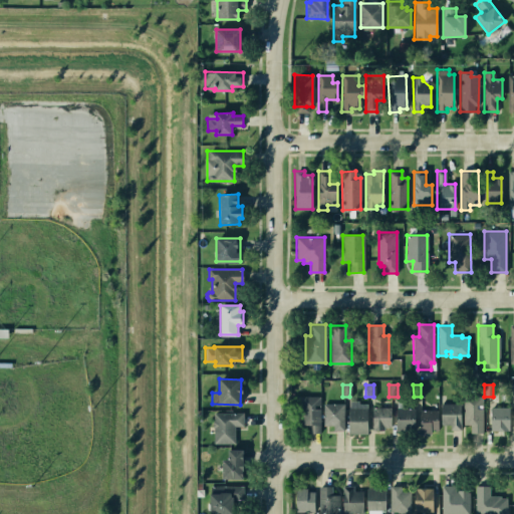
[(301,396),(319,396),(319,405),(314,404),(314,408),(319,408),(318,433),(307,433),(307,424),(300,424),(301,396)]
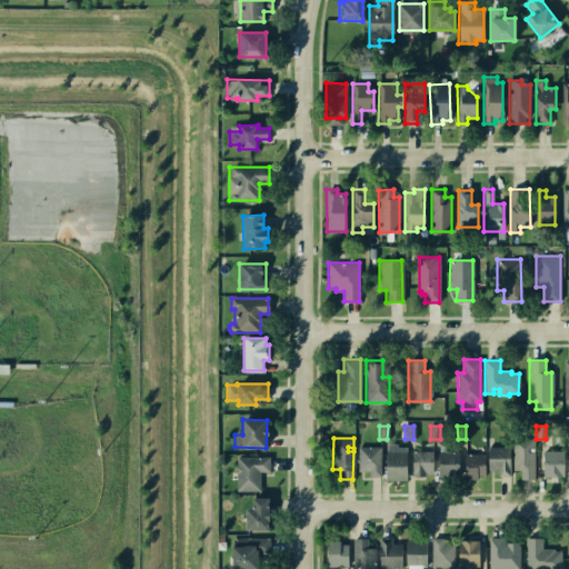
[(512,439),(533,439),(533,479),(520,479),(520,469),(512,469),(512,439)]
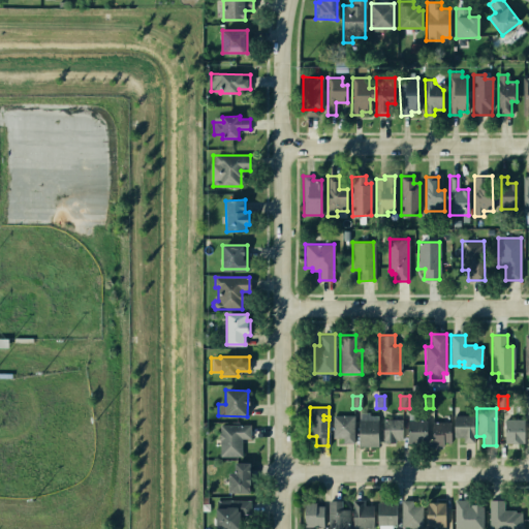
[(359,412),(368,412),(368,415),(377,415),(377,446),(359,446),(359,412)]
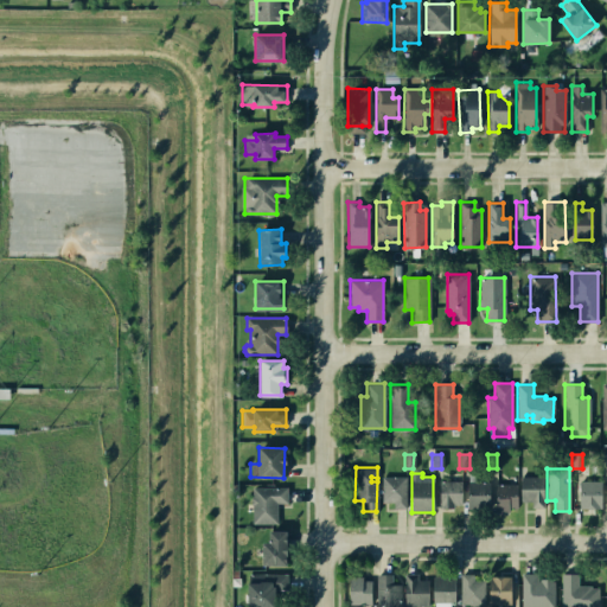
[(543,475),(519,475),(519,502),(531,502),(531,508),(543,508),(543,475)]
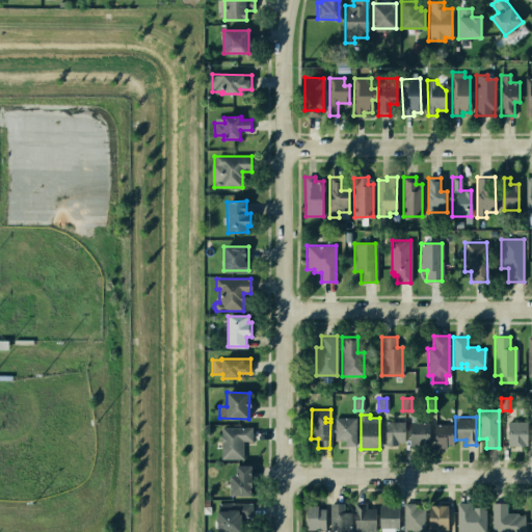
[(335,418),(334,440),(344,440),(344,445),(354,445),(355,418),(335,418)]
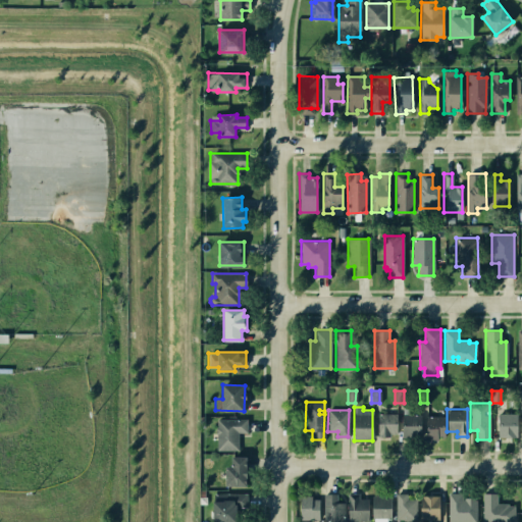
[(377,413),(377,437),(389,437),(389,433),(396,433),(396,414),(377,413)]
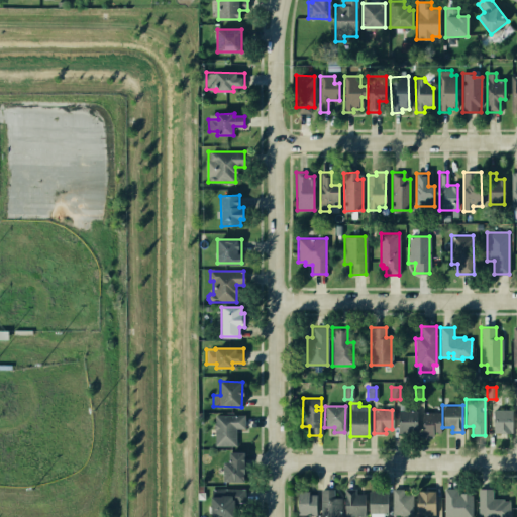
[(493,409),(511,409),(512,432),(494,432),(493,409)]
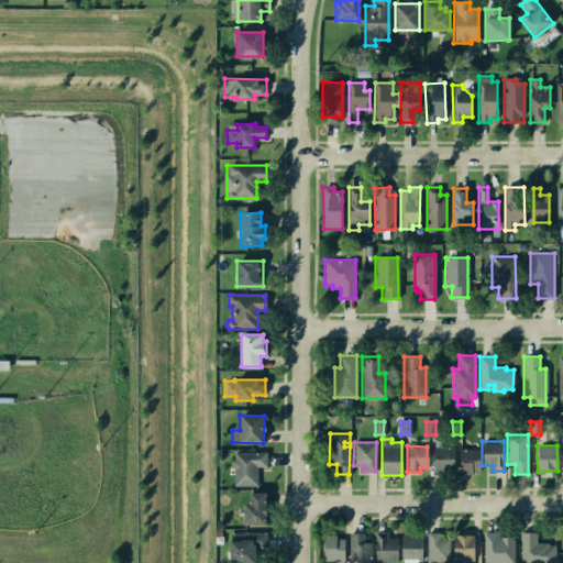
[(433,446),(453,446),(453,471),(433,472),(433,446)]
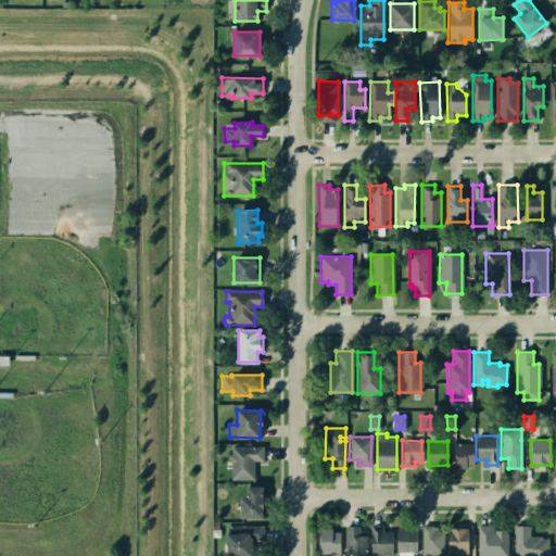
[(472,443),(452,443),(452,468),(465,467),(465,465),(472,465),(472,443)]
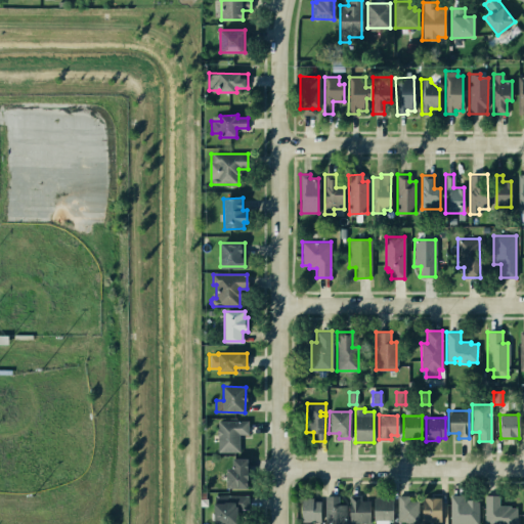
[(217,420),(247,420),(247,434),(238,434),(238,450),(217,450),(217,420)]
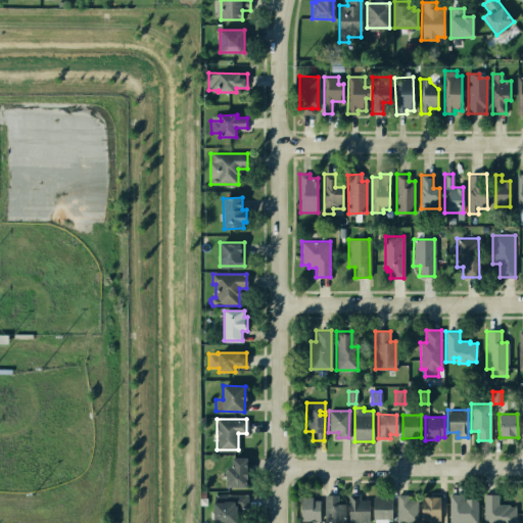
[(227,468),(232,468),(233,458),(247,458),(247,486),(226,486),(227,468)]
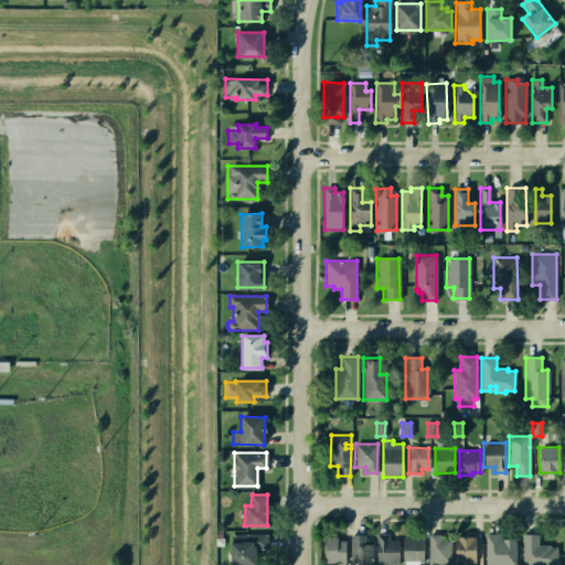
[(521,564),(521,532),(539,532),(539,545),(557,545),(557,564),(521,564)]
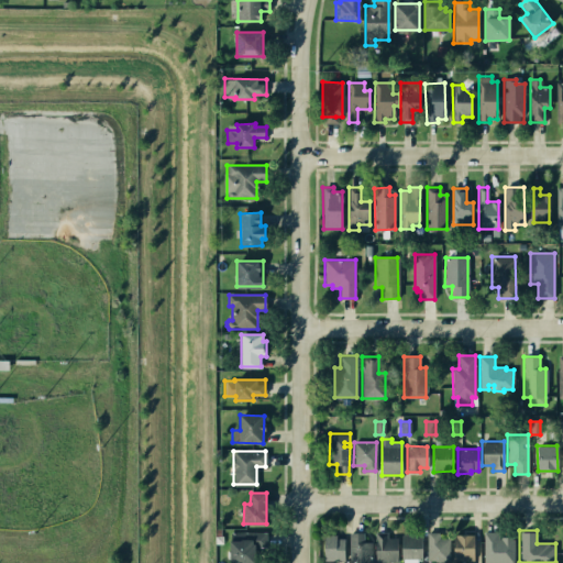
[(350,531),(363,532),(363,540),(371,540),(371,562),(353,562),(353,560),(349,560),(350,531)]
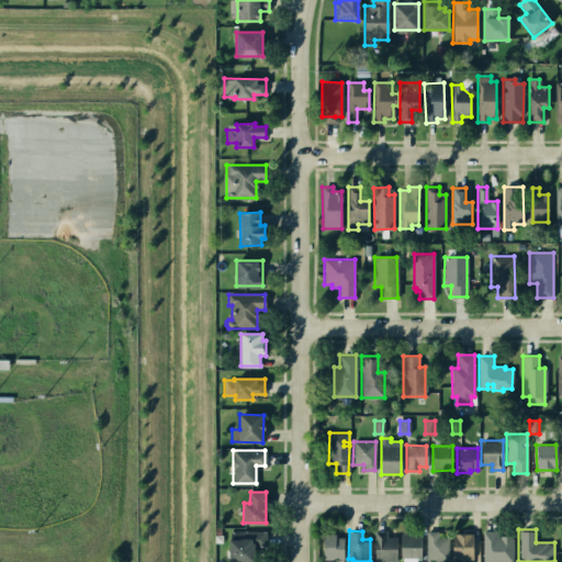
[(374,530),(385,530),(386,537),(395,536),(395,560),(374,560),(374,530)]
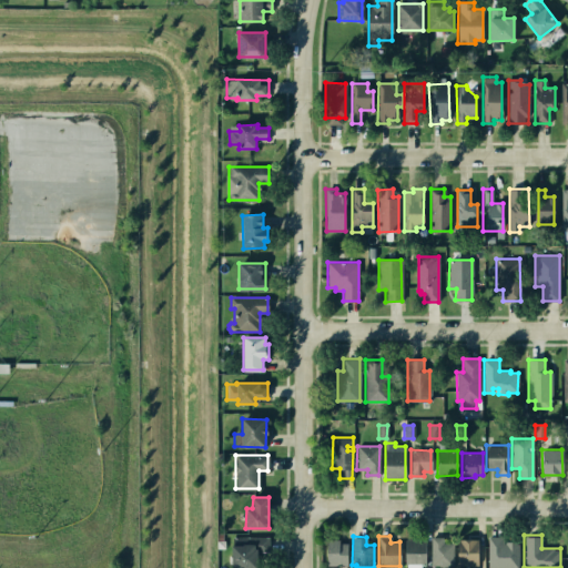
[(487,567),(487,536),(501,536),(501,543),(519,543),(519,567),(487,567)]
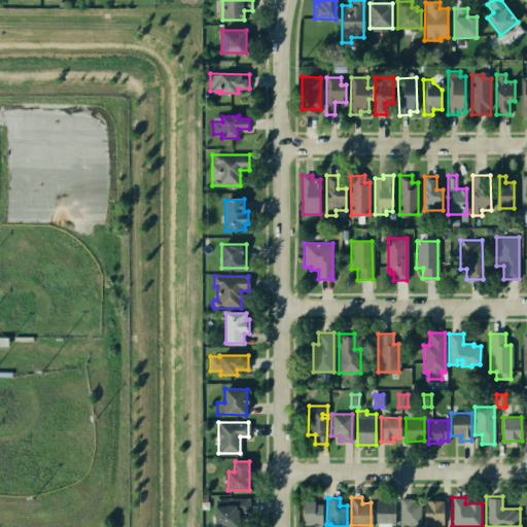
[(215,526),(215,498),(249,498),(248,512),(239,512),(238,526),(215,526)]
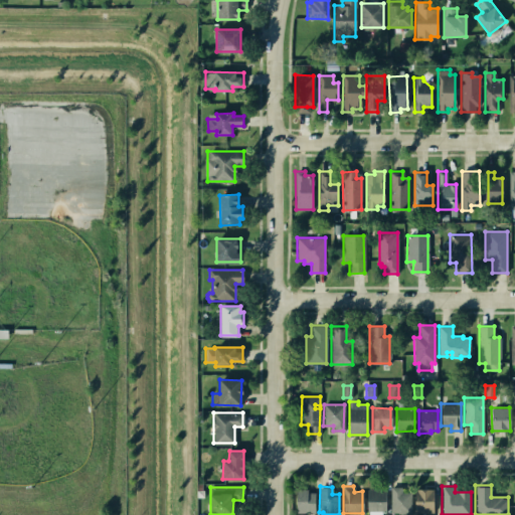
[(390,487),(401,487),(401,492),(410,492),(410,512),(390,513),(390,487)]
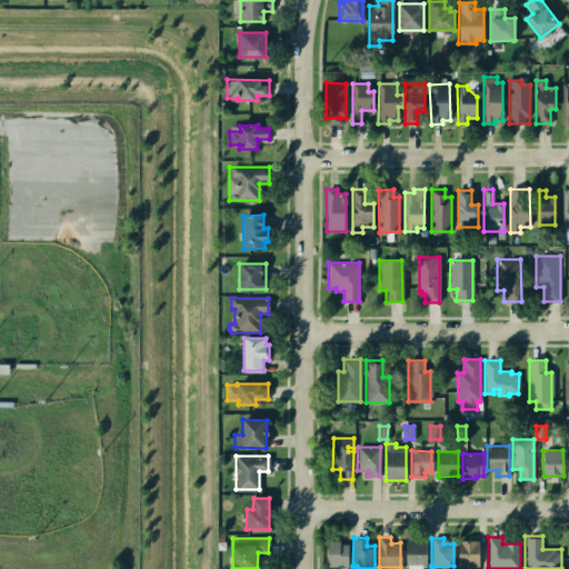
[(327,539),(327,566),(347,566),(347,545),(339,545),(339,539),(327,539)]
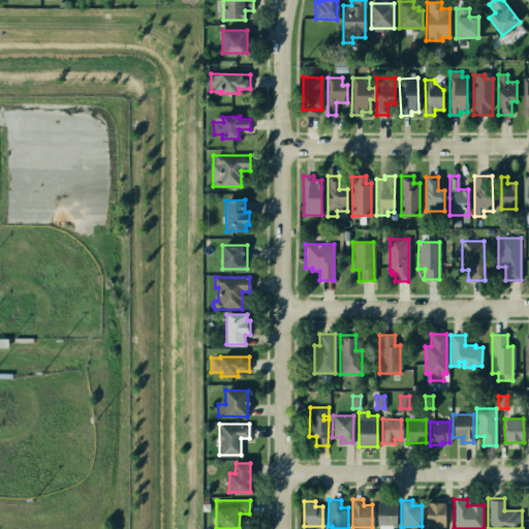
[(377,502),(396,502),(396,525),(376,525),(377,502)]
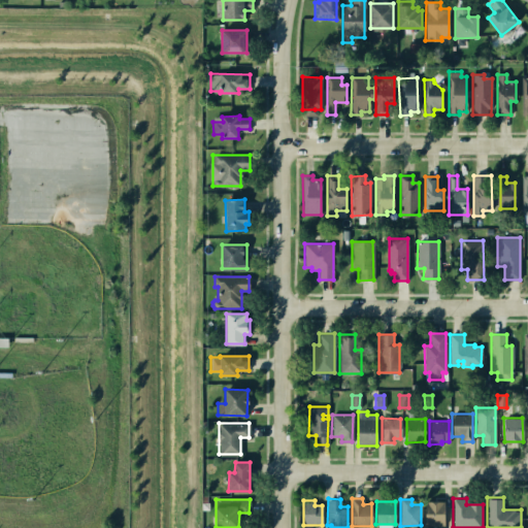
[(425,501),(443,501),(443,526),(425,525),(425,501)]
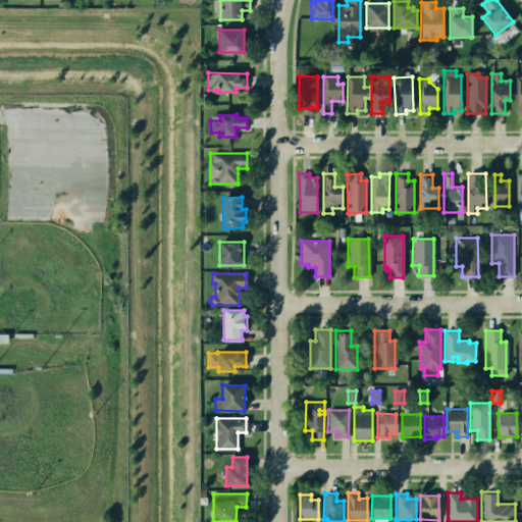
All buildings are outlined.
